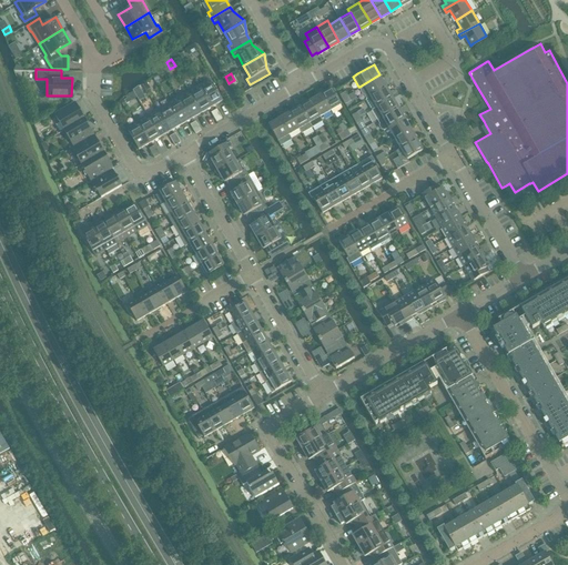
[(379,74),(359,87),(361,88),(361,89),(362,92),(364,92),(366,97),(386,86),(379,74)]
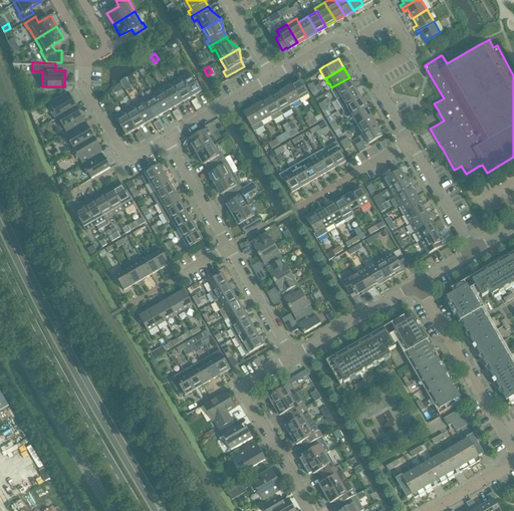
[(189,69),(180,75),(191,94),(201,89),(192,73),(189,69)]
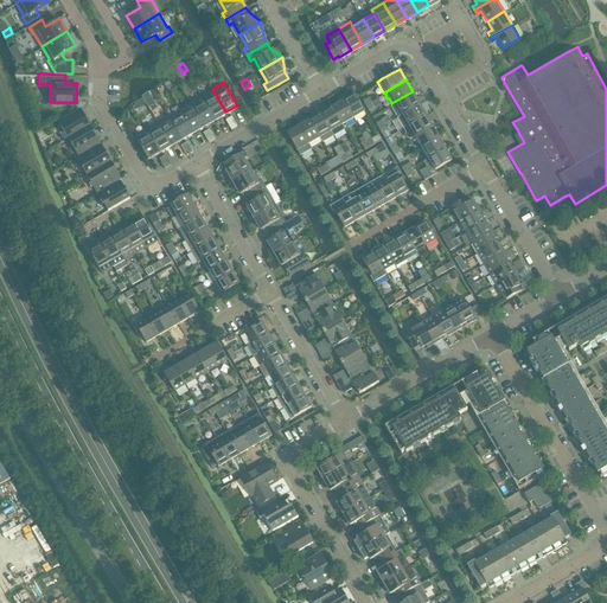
[(212,89),(200,95),(215,119),(225,111),(212,89)]
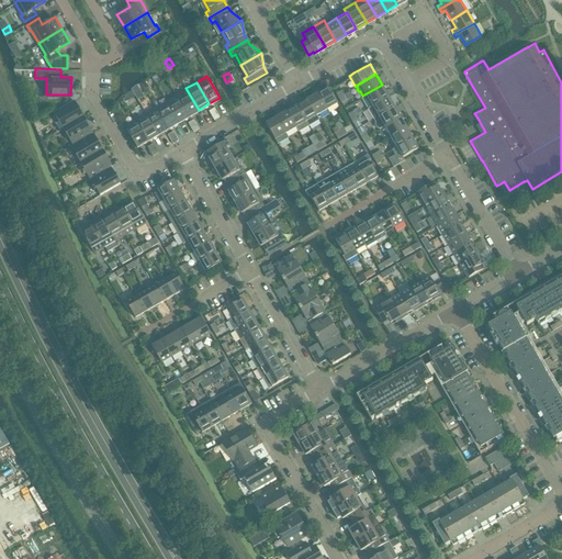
[(362,96),(361,97),(367,107),(388,94),(382,85),(362,96)]
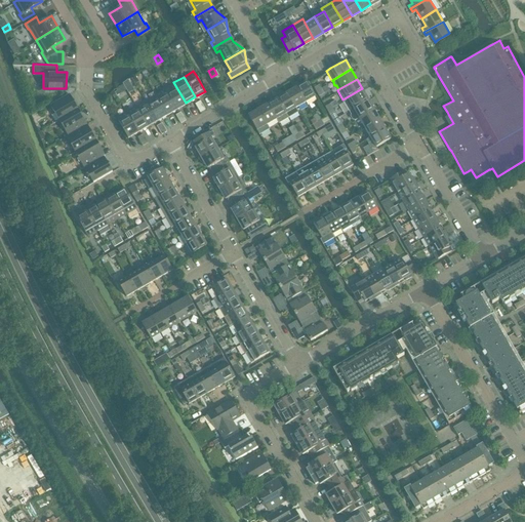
[(306,80),(296,85),(305,101),(315,94),(311,87),(307,81),(306,80)]
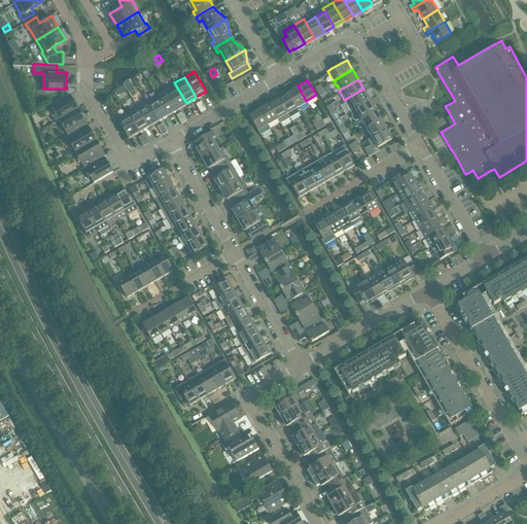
[(174,82),(165,88),(177,108),(186,103),(174,82)]
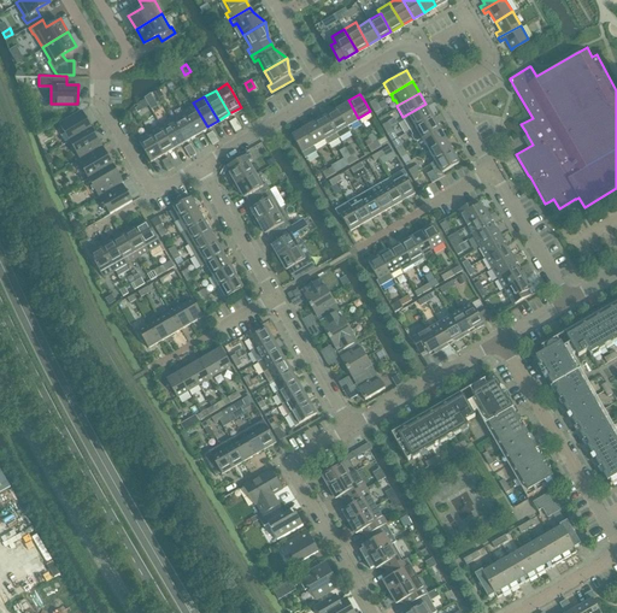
[(348,100),(338,106),(347,124),(358,118),(348,100)]
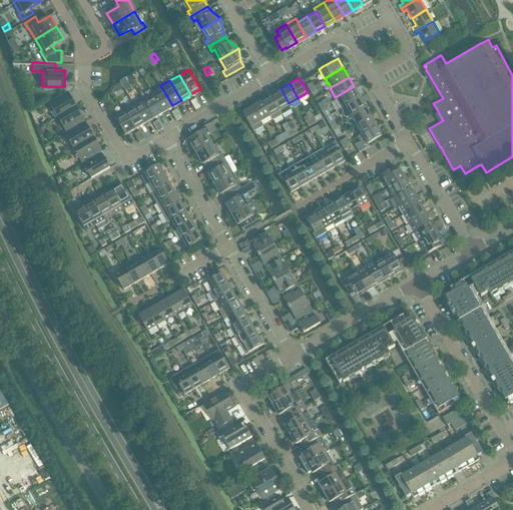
[(160,85),(151,91),(162,111),(172,105),(160,85)]
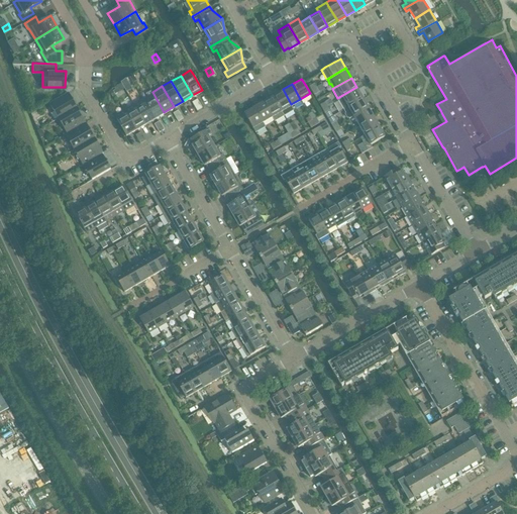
[(356,87),(337,98),(343,107),(363,96),(356,87)]
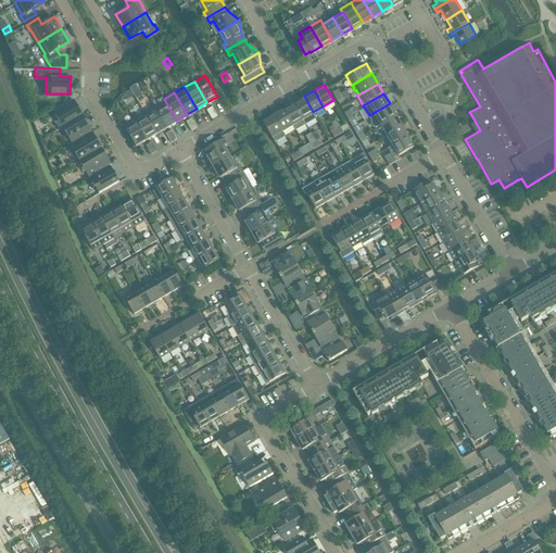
[(304,96),(293,102),(305,123),(316,117),(313,112),(304,96)]
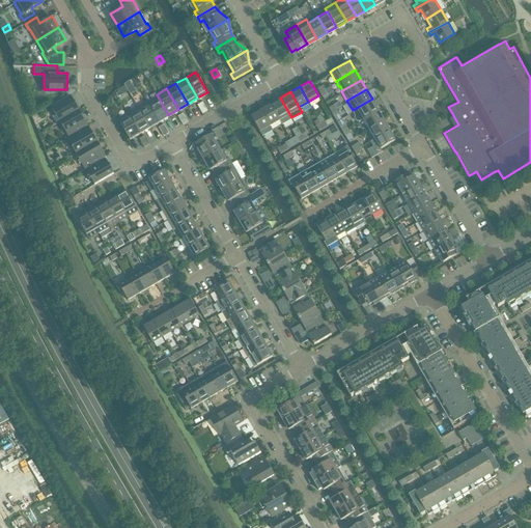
[(59,119),(78,109),(70,93),(51,104),(59,119)]
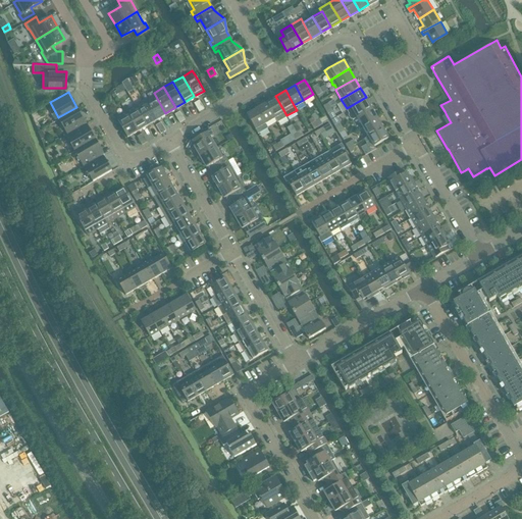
[(154,93),(144,98),(156,118),(165,113),(154,93)]
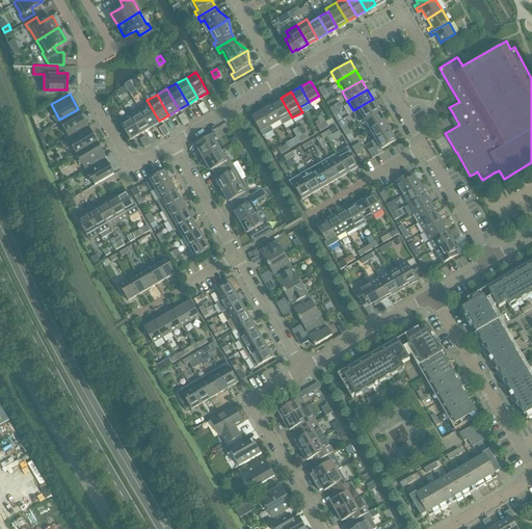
[(281,98),(271,103),(280,118),(283,123),(292,117),(281,98)]
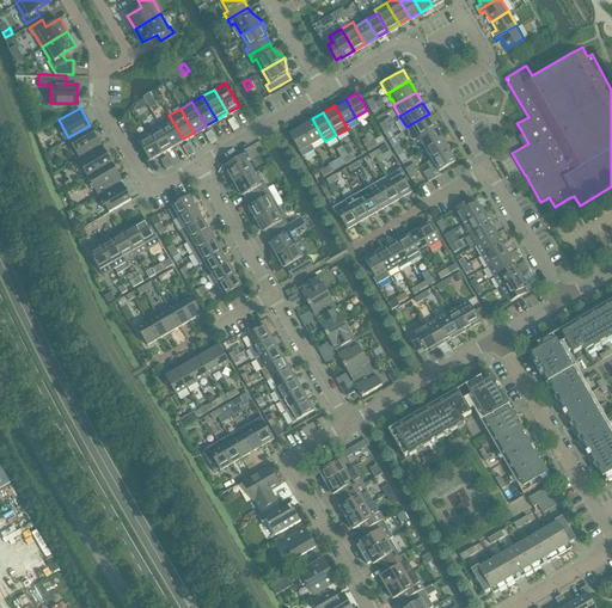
[(429,114),(407,127),(409,131),(409,134),(410,137),(412,137),(412,139),(418,135),(435,126),(429,114)]
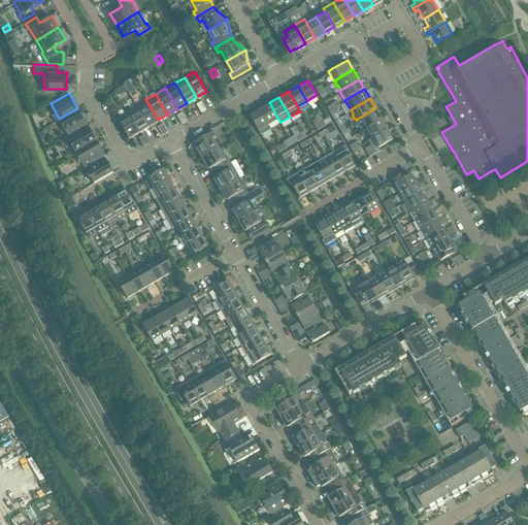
[(145,99),(136,105),(149,126),(158,120),(145,99)]
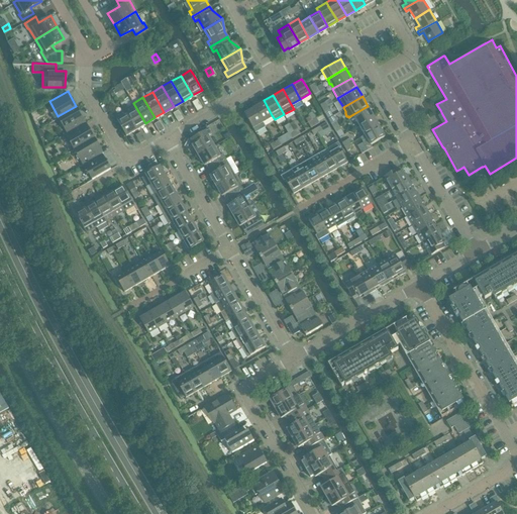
[(264,100),(253,106),(263,120),(272,115),(264,100)]
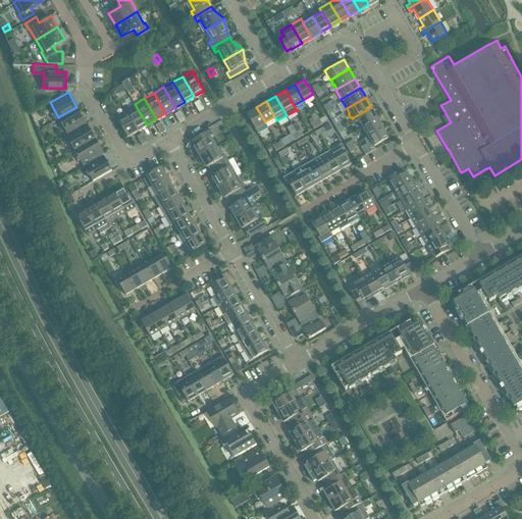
[(135,104),(125,109),(137,130),(147,124),(135,104)]
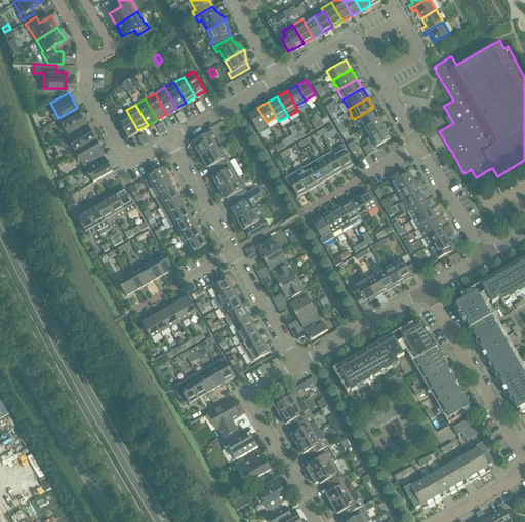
[(68,133),(86,123),(77,108),(58,118),(68,133)]
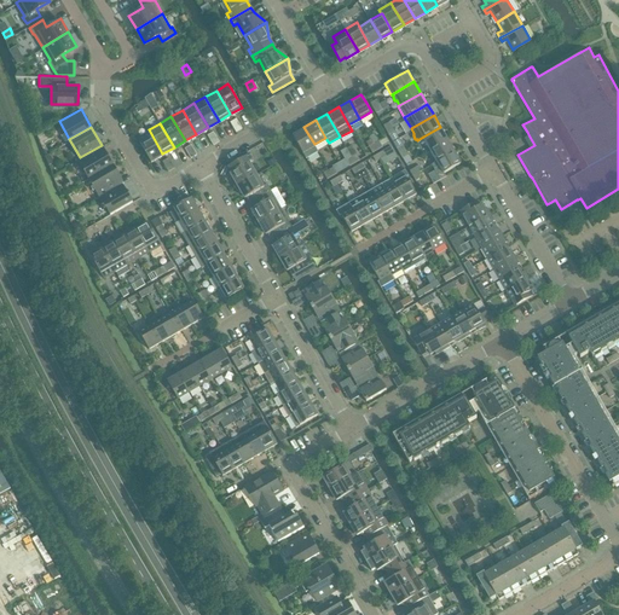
[(304,127),(291,134),(302,151),(305,156),(317,150),(314,144),(304,127)]
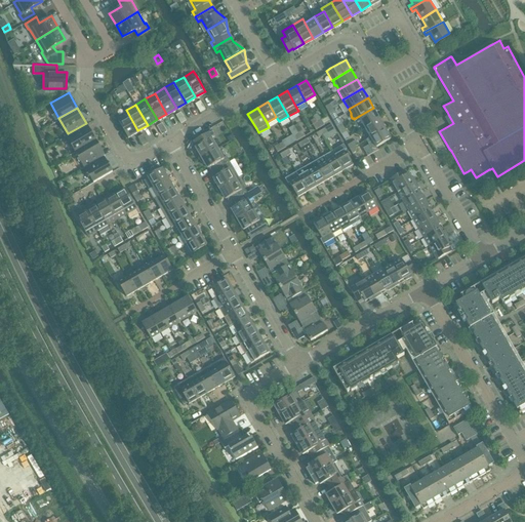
[(373,108),(359,116),(364,126),(379,117),(373,108)]
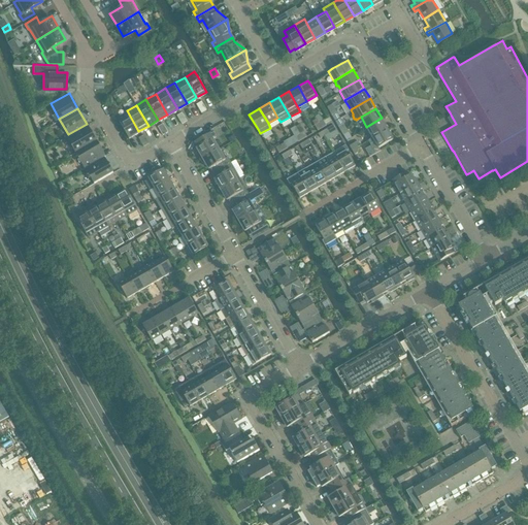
[(127,110),(117,117),(119,121),(129,137),(138,131),(127,110)]
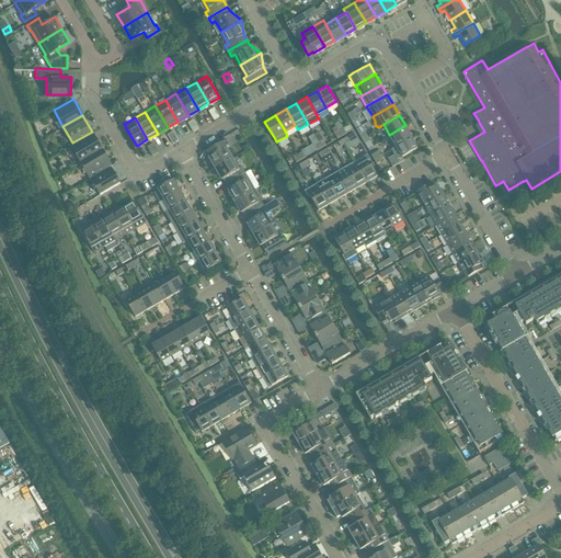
[(405,125),(389,135),(396,145),(411,136),(405,125)]
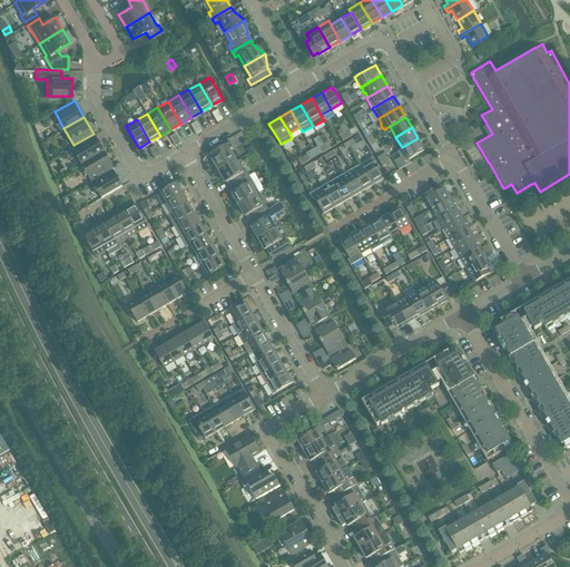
[(81,163),(104,150),(94,134),(74,145),(71,147),(81,163)]
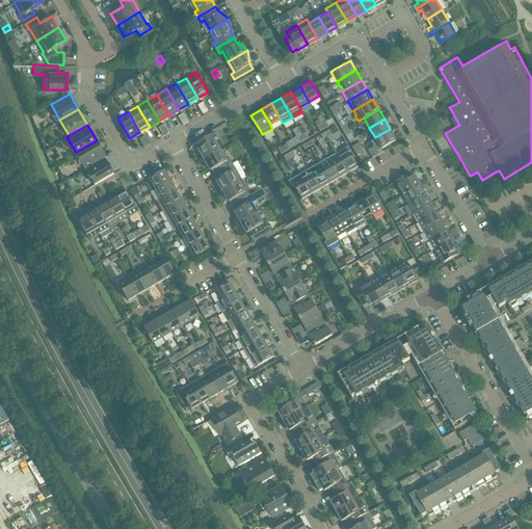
[(373,144),(367,149),(372,156),(382,150),(381,147),(396,138),(390,129),(375,137),(370,140),(373,144)]
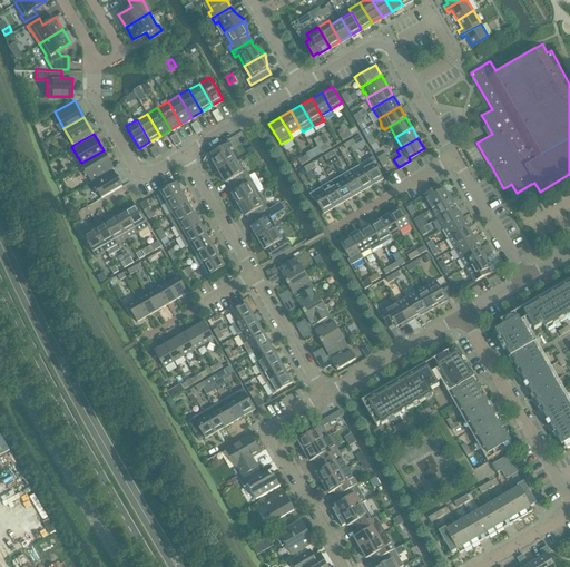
[(229,140),(209,152),(213,157),(215,172),(235,159),(229,148),(233,146),(229,140)]
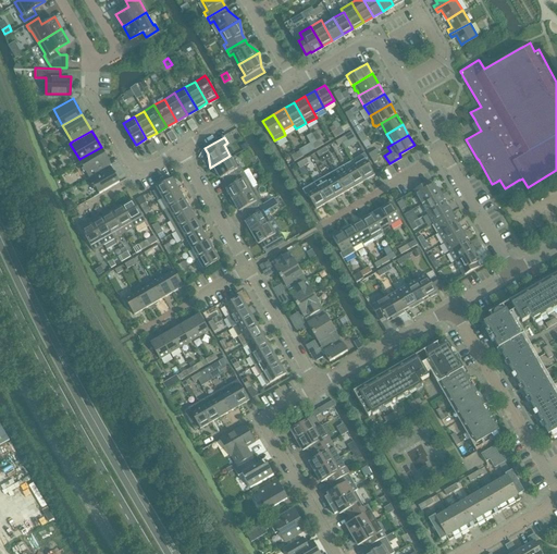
[(89,175),(110,163),(101,147),(79,159),(89,175)]
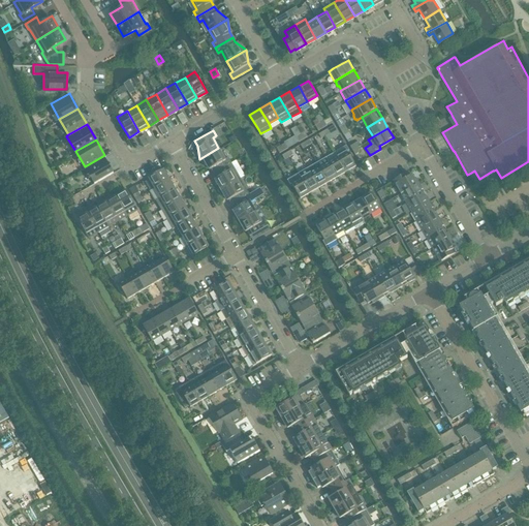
[(346,144),(335,150),(346,169),(355,164),(347,150),(348,149),(346,144)]
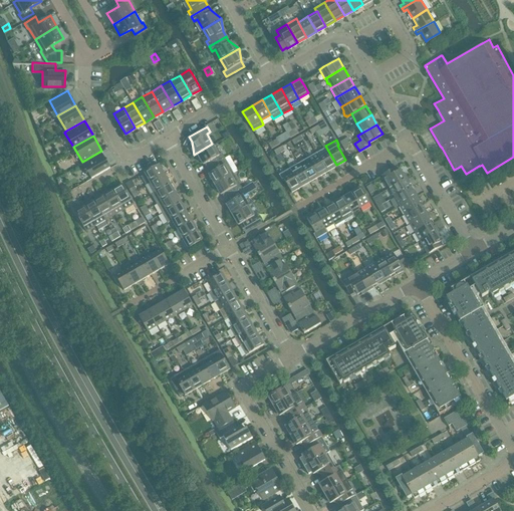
[(212,144),(194,155),(204,163),(207,167),(224,157),(221,152),(218,154),(212,144)]
